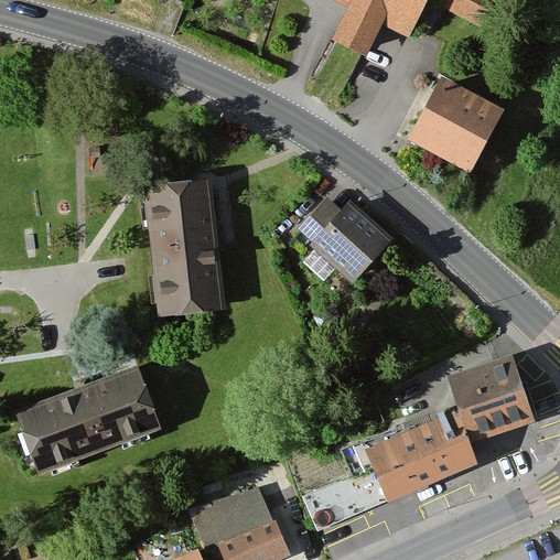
[(325,0),(345,9),(330,43),(365,60),(383,23),(413,38),(430,0),(325,0)]
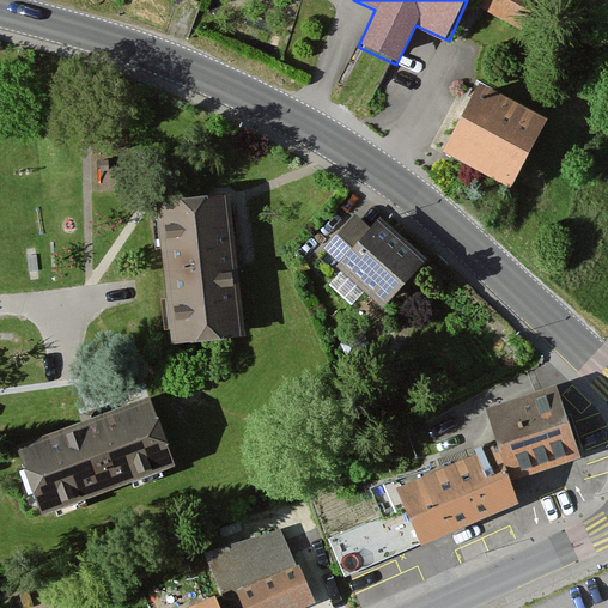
[(482,0),(479,8),(520,30),(535,0),(482,0)]
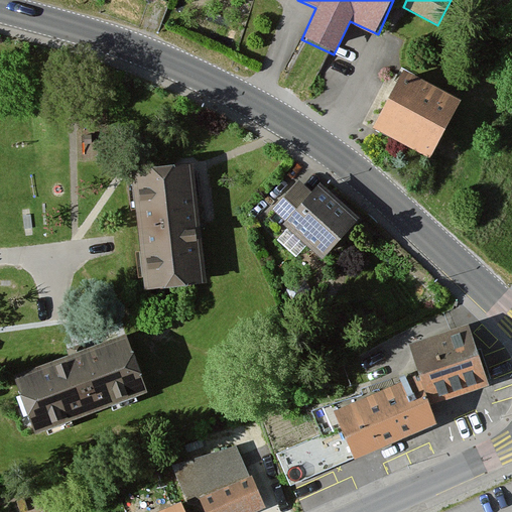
[(464,101),(404,71),(375,128),(434,158),(464,101)]
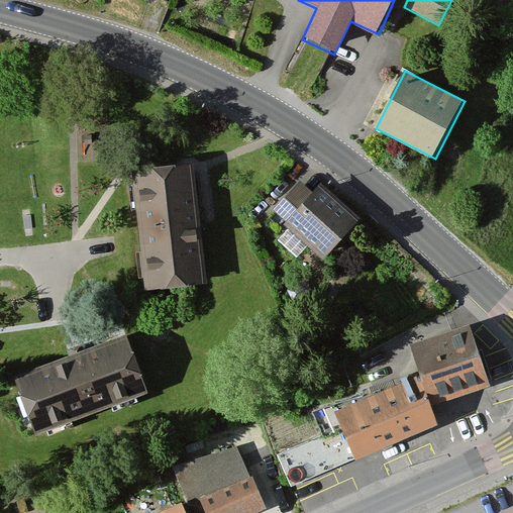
[(205,284),(193,167),(131,173),(143,290),(205,284)]
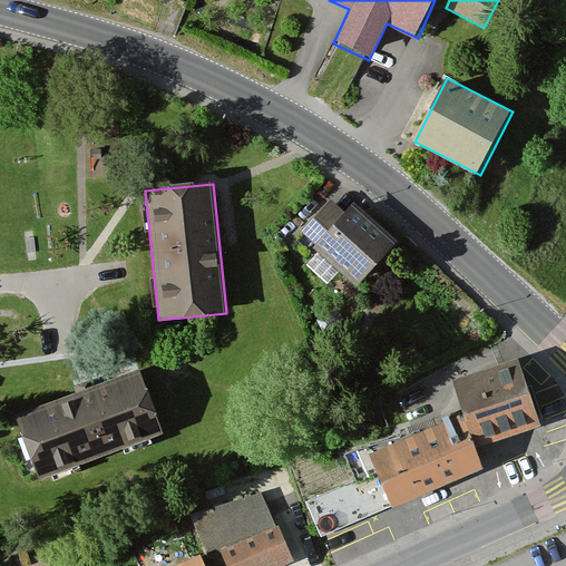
[(354,286),(394,242),(353,204),(345,213),(330,199),(300,232),(313,244),(311,247),(354,286)]
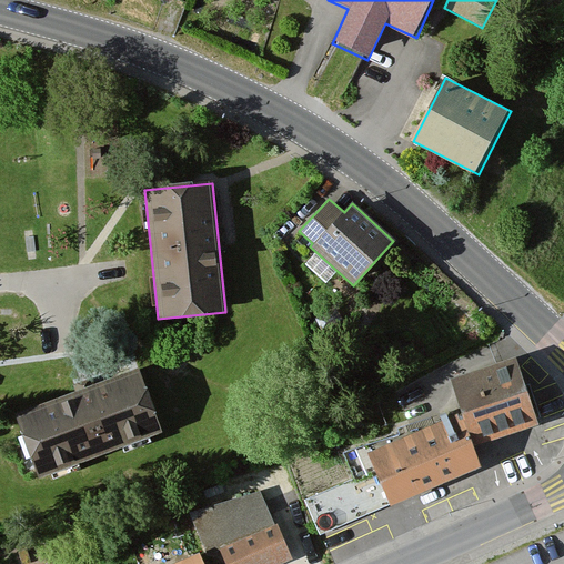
[(539,423),(513,356),(451,381),(462,411),(382,442),(381,439),(344,453),(354,480),(378,471),(390,502),(485,465),(477,446),(539,423)]
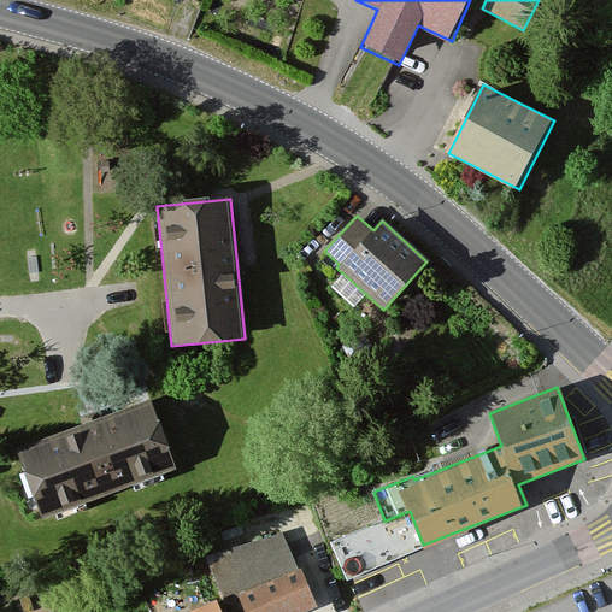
[(174,472),(149,400),(18,445),(42,516),(174,472)]
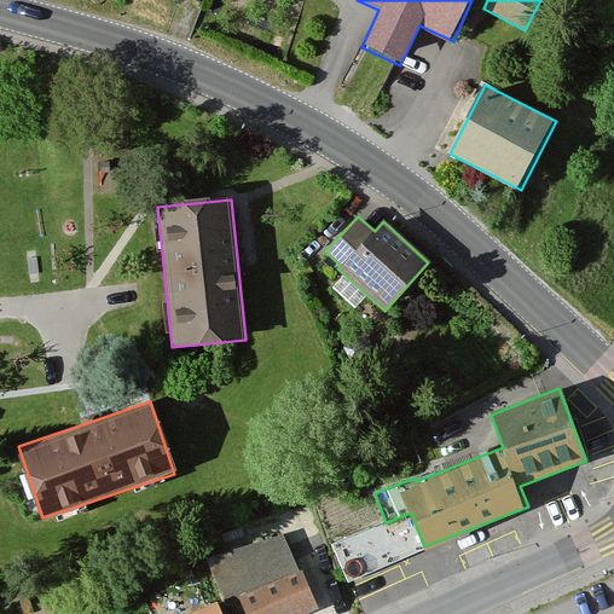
[(291,573),(276,533),(204,560),(222,606),(237,601),(241,613),(301,613),(316,609),(301,569),(291,573)]
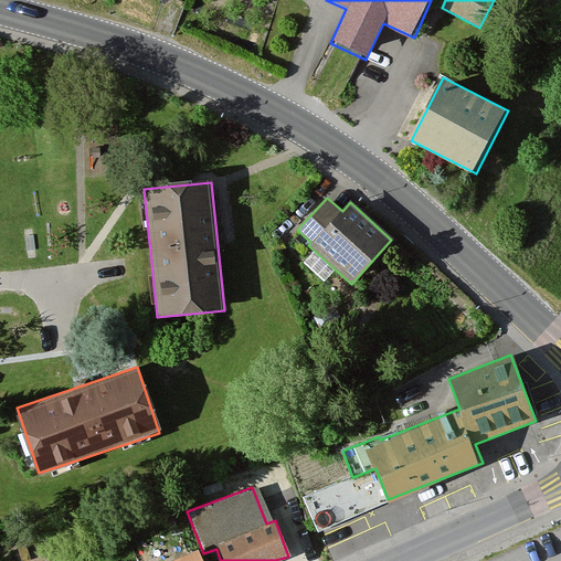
[(200,560),(197,551),(171,560),(200,560)]
